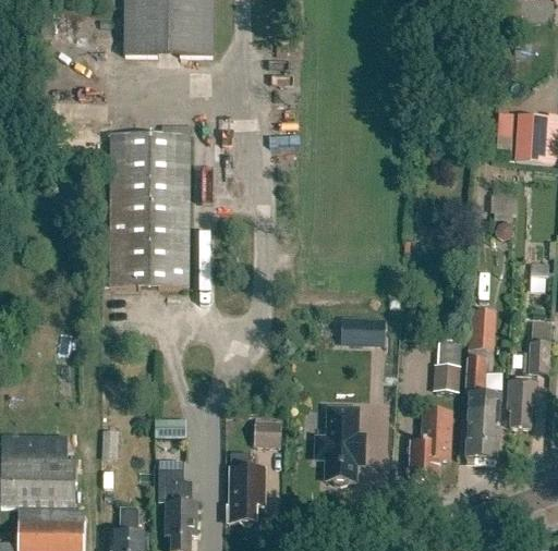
[(125,0),(124,54),(213,56),(213,0),(125,0)]
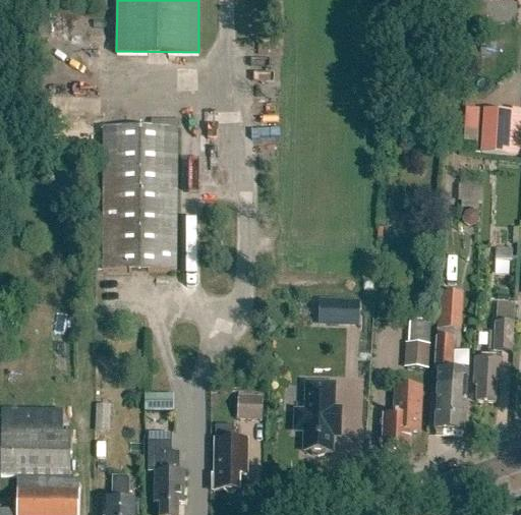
[(511,108),(484,106),(480,150),(508,152),(511,108)]
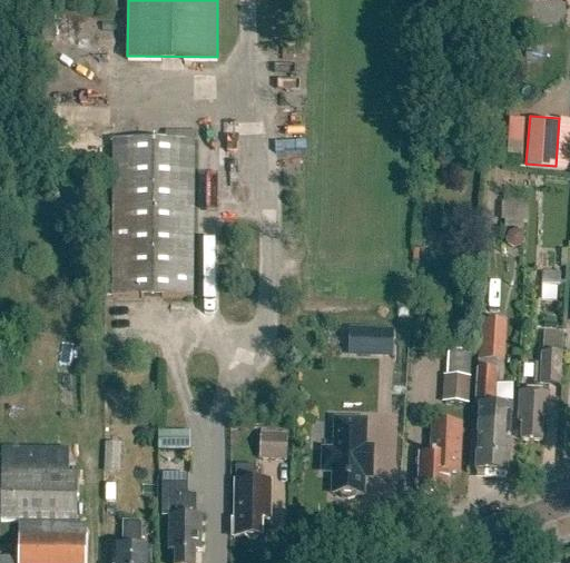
[(114,137),(112,293),(193,293),(194,137),(114,137)]
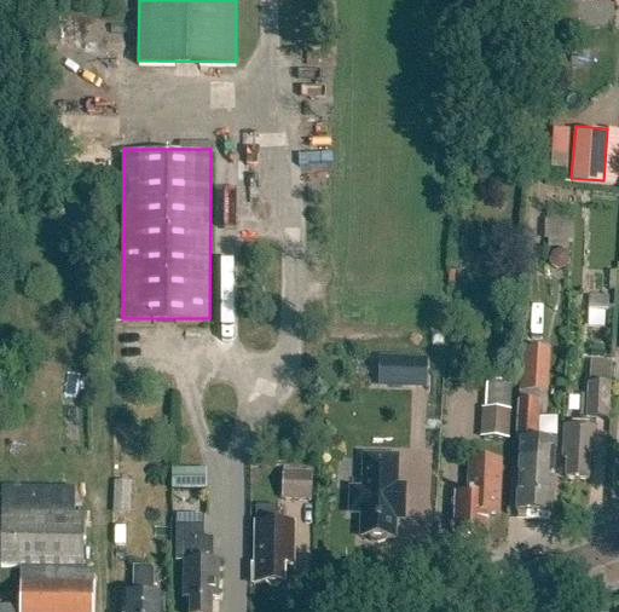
[(544,215),(543,238),(571,240),(572,215),(544,215)]
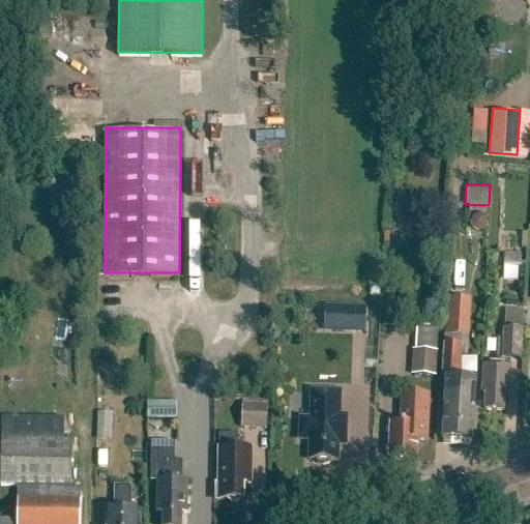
[(446,293),(444,331),(469,333),(471,295),(446,293)]
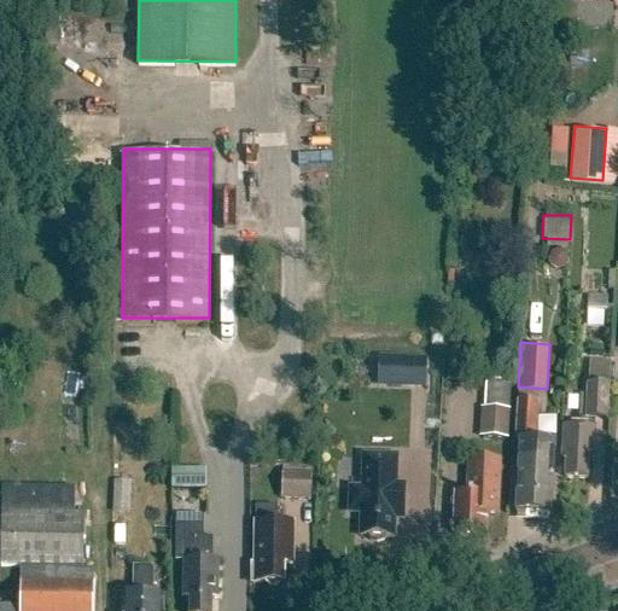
[(421,380),(421,348),(371,349),(372,380),(421,380)]
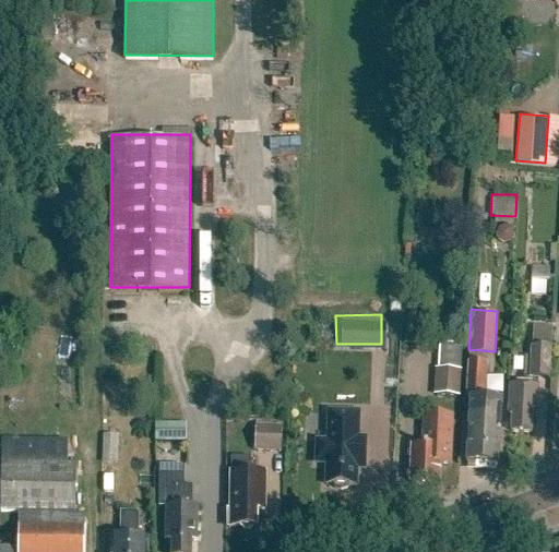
[(510,379),(508,409),(512,409),(511,428),(531,428),(532,404),(537,405),(538,381),(537,381),(538,374),(549,375),(552,322),(533,321),(532,337),(530,373),(524,373),(523,380),(510,379)]
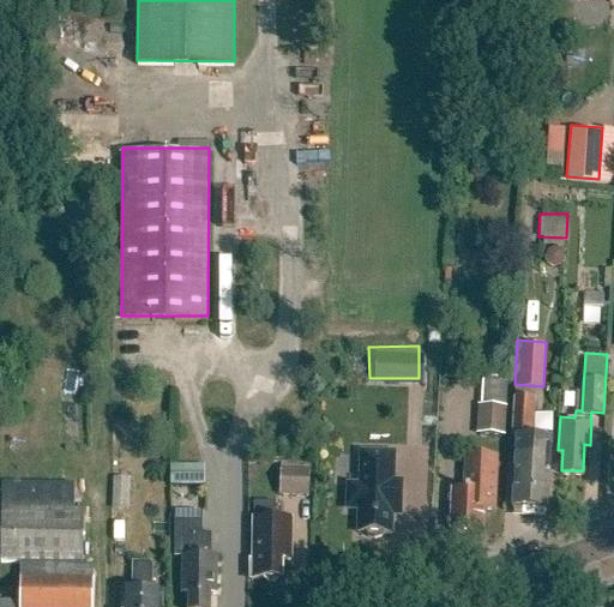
[(505,432),(507,373),(482,372),(481,401),(479,401),(476,431),(505,432)]
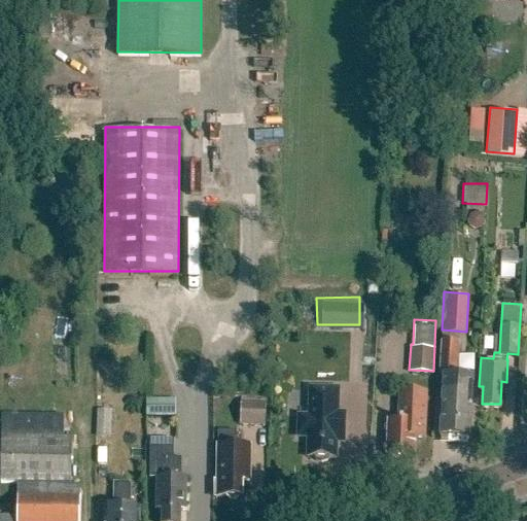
[(67,333),(51,334),(54,371),(68,370),(67,333)]
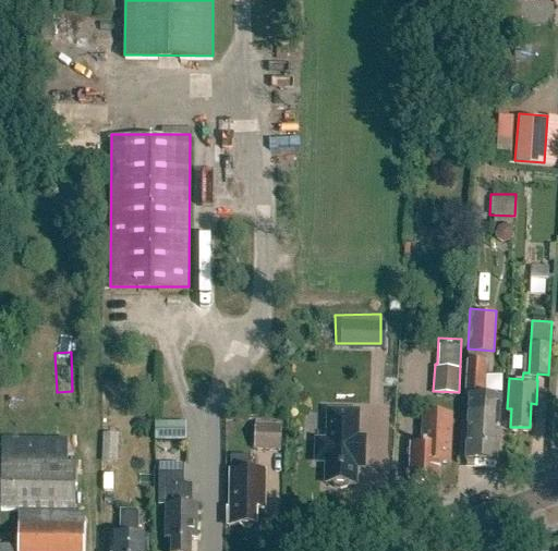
[(497,460),(501,394),(483,393),(485,358),(468,357),(465,393),(469,394),(465,457),(497,460)]
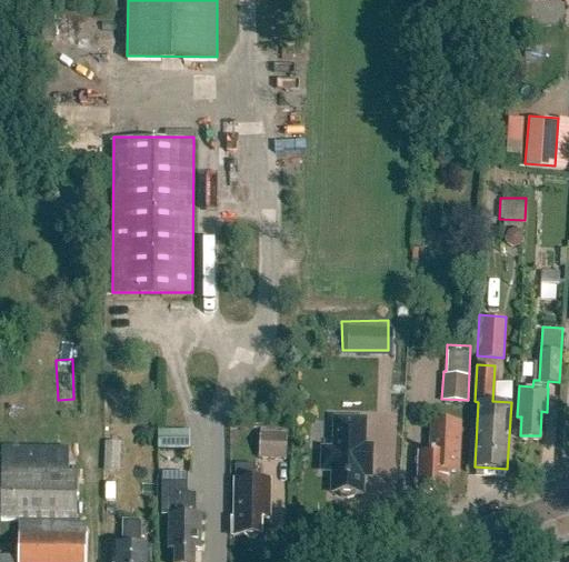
[(340,489),(340,492),(347,495),(353,493),(353,490),(362,490),(362,472),(371,472),(372,442),(363,442),(365,415),(335,414),(333,444),(322,444),(321,467),(332,467),(331,489),(340,489)]
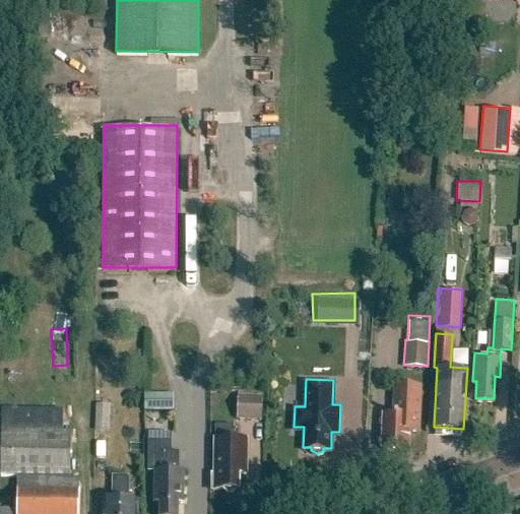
[(383,410),(381,445),(408,446),(408,427),(418,428),(421,383),(395,381),(393,411),(383,410)]
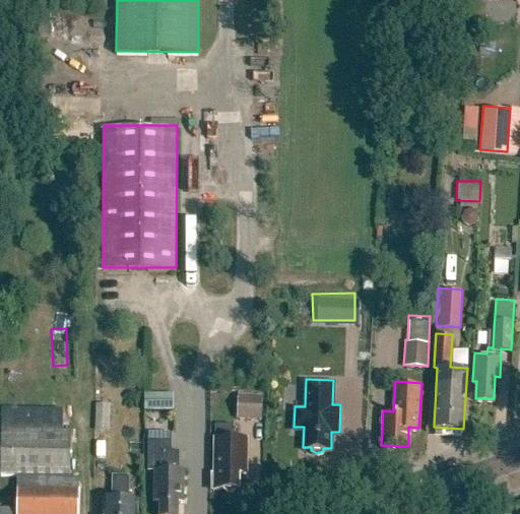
[(174,391),(145,391),(145,408),(174,408),(174,391)]
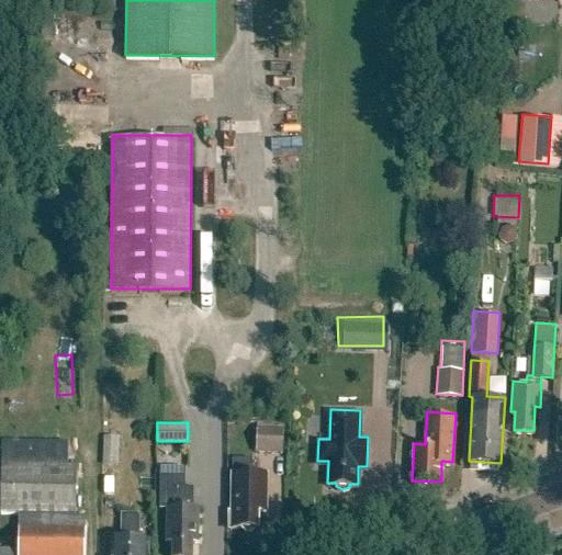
[(257,423),(256,445),(282,446),(283,425),(257,423)]
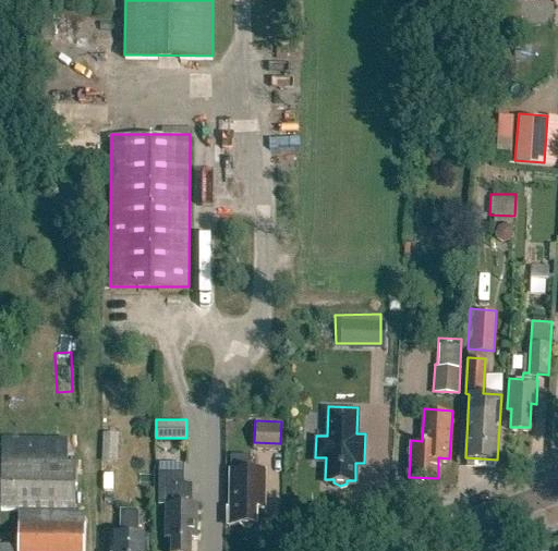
[(117,460),(118,430),(102,429),(101,458),(117,460)]
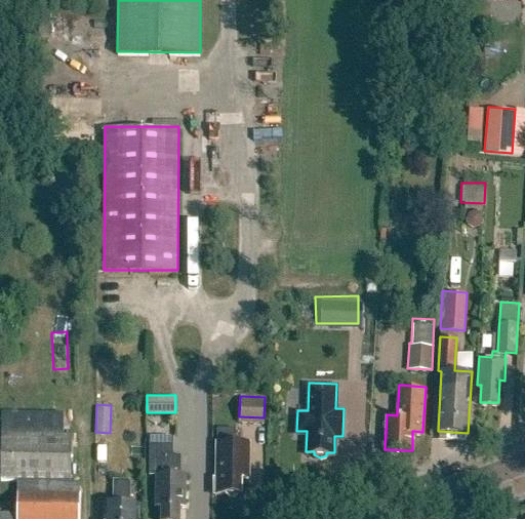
[(64,410),(0,409),(0,455),(0,477),(16,477),(16,511),(0,510),(0,518),(79,518),(80,491),(79,491),(79,479),(70,479),(71,433),(63,433),(64,410)]
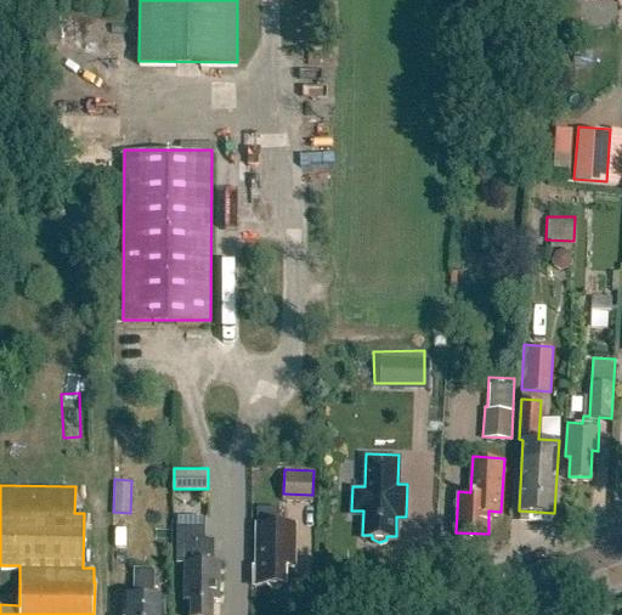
[(255,564),(254,564),(254,582),(286,582),(286,564),(295,564),(295,522),(278,522),(278,503),(256,503),(255,564)]
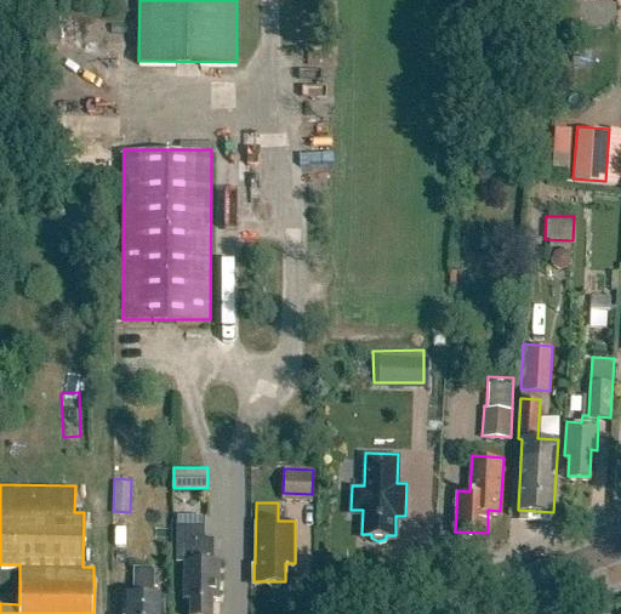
[(176,558),(184,558),(183,596),(191,596),(189,613),(211,613),(212,597),(218,597),(220,557),(214,557),(214,535),(204,535),(204,513),(177,513),(176,558)]
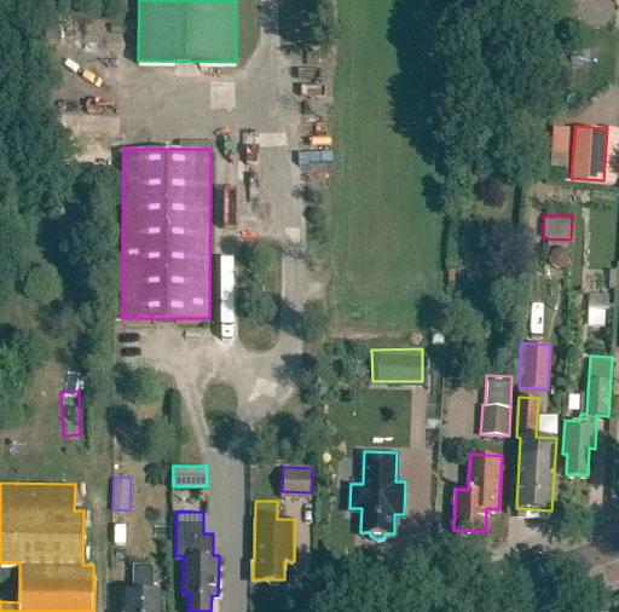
[(154,592),(154,563),(133,563),(133,590),(122,590),(122,611),(162,611),(163,592),(154,592)]
